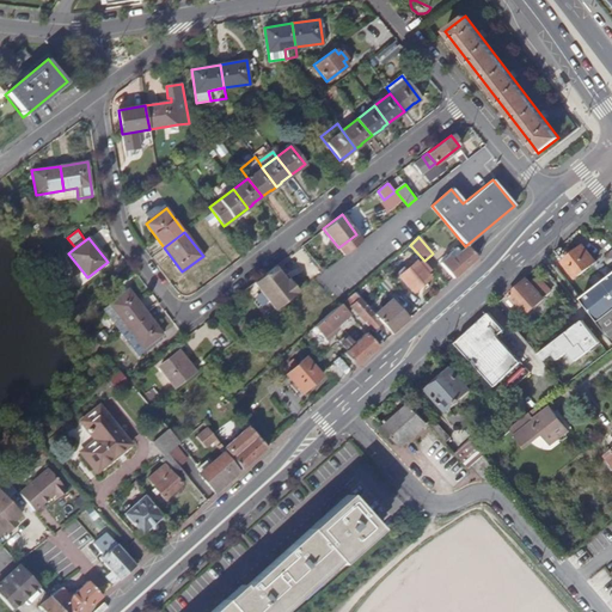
[(457,248),(447,256),(439,264),(453,279),(461,271),(477,257),(473,254),(466,246),(460,252),(457,248)]
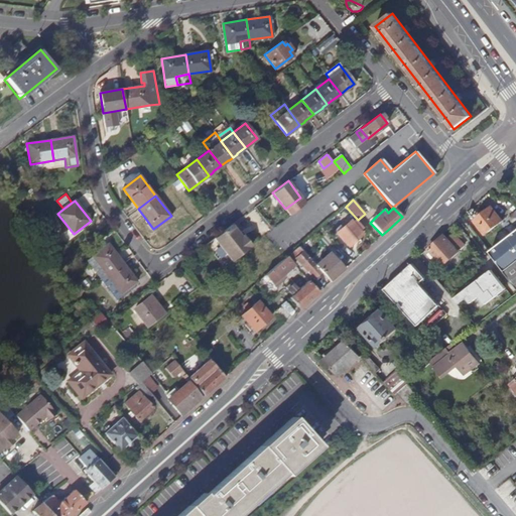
[(502,221),(492,208),(476,221),(486,234),(502,221)]
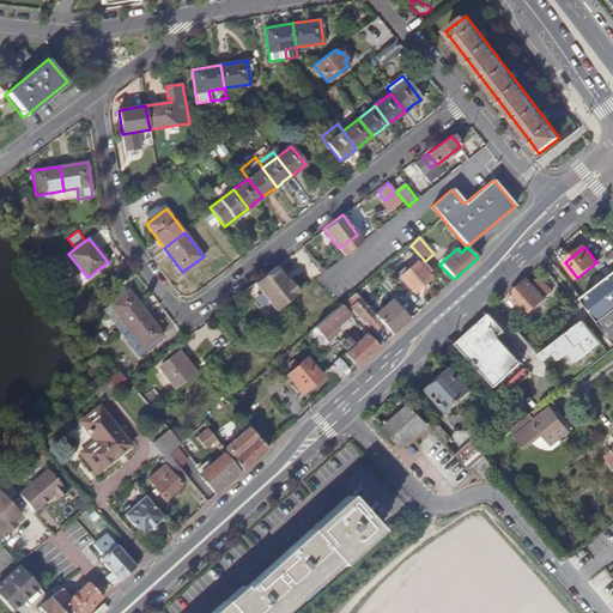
[(430,268),(423,260),(418,263),(416,262),(399,277),(413,292),(430,277),(426,273),(430,268)]
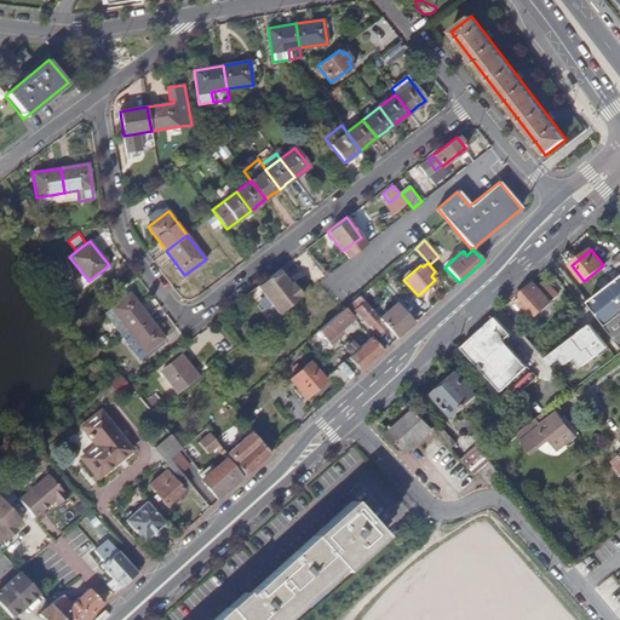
[(275,271),(257,286),(273,306),(279,314),(303,294),(292,282),(287,286),(285,282),(287,280),(279,269),(275,271)]
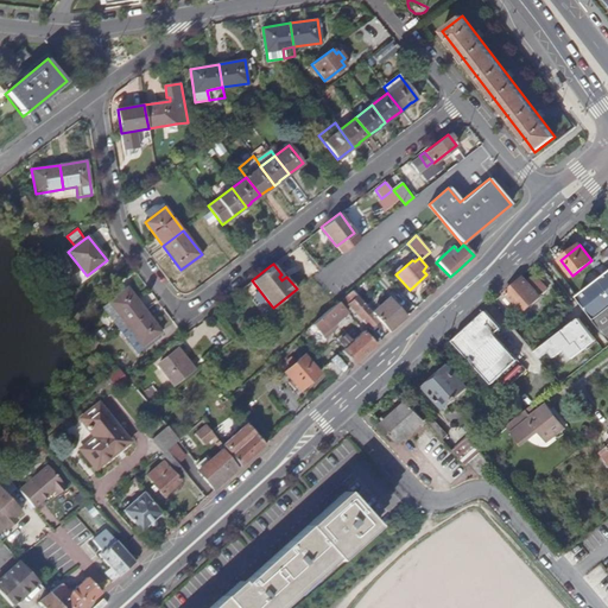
[(607,308),(607,271),(577,295),(595,318),(607,308)]
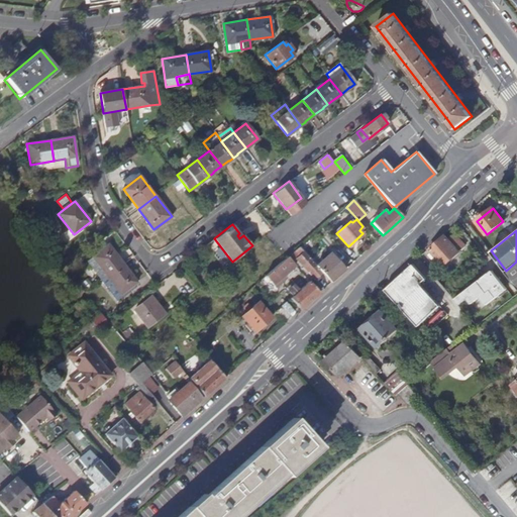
[(446,236),(430,250),(445,267),(461,252),(460,251),(467,245),(455,234),(449,240),(446,236)]
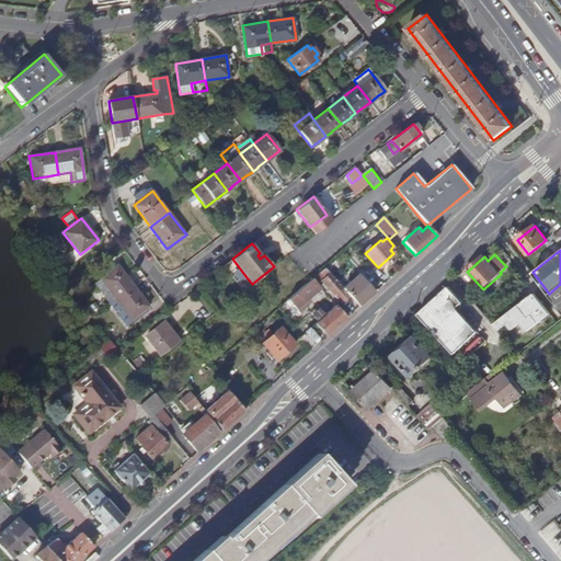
[(232,259),(224,265),(238,284),(247,277),(232,259)]
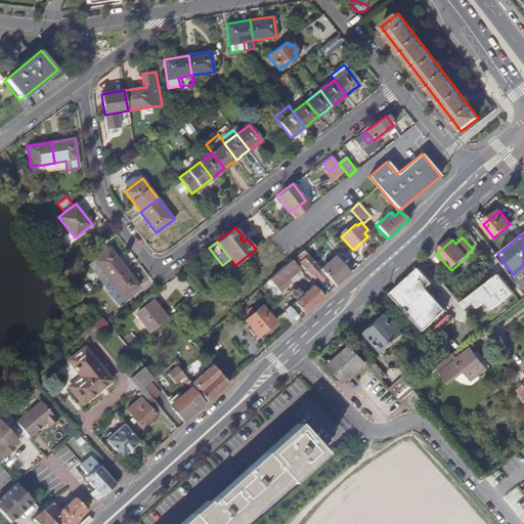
[(107,279),(124,266),(110,248),(93,260),(107,279)]
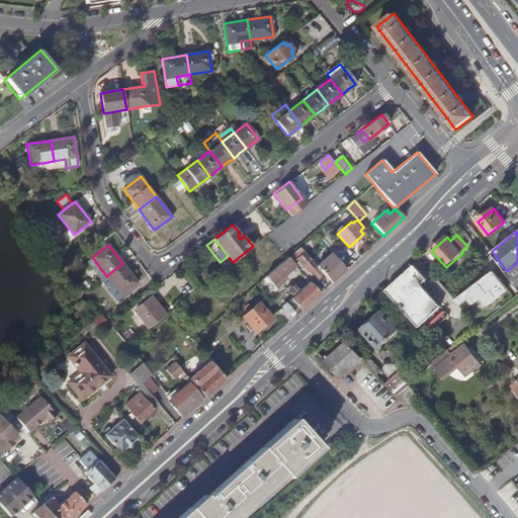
[(322,273),(316,266),(299,247),(294,251),(298,256),(295,259),(308,272),(310,270),(317,277),(322,273)]
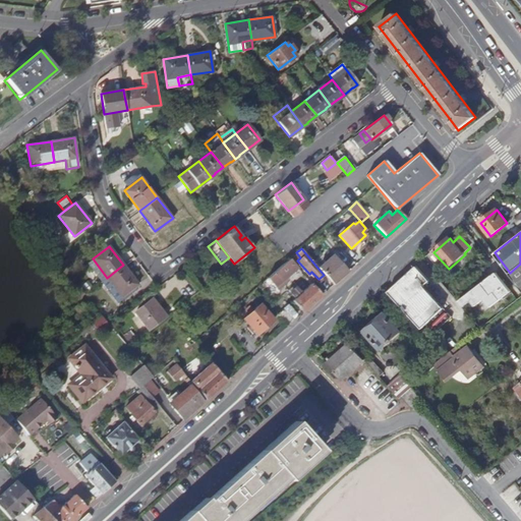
[(332,286),(347,272),(333,254),(317,268),(324,275),(332,286)]
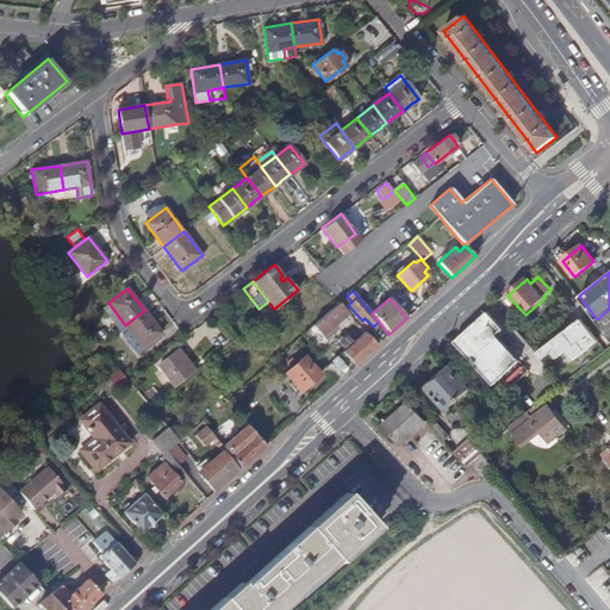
[(119,330),(125,325),(109,303),(103,307),(119,330)]
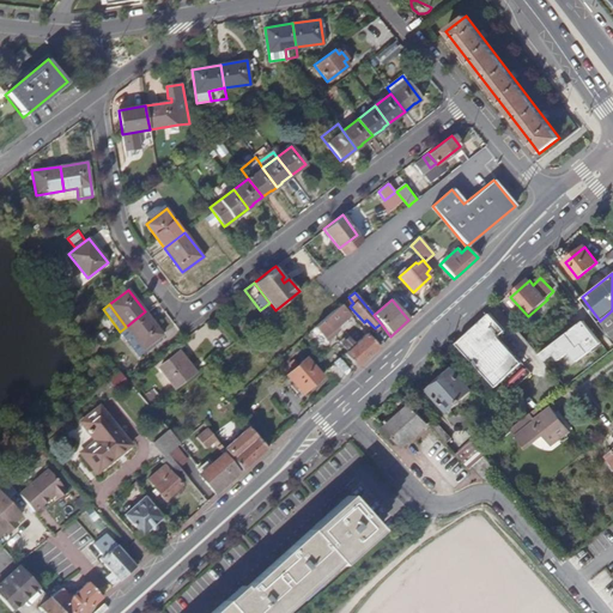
[(340,304),(314,327),(323,338),(332,331),(350,315),(340,304)]
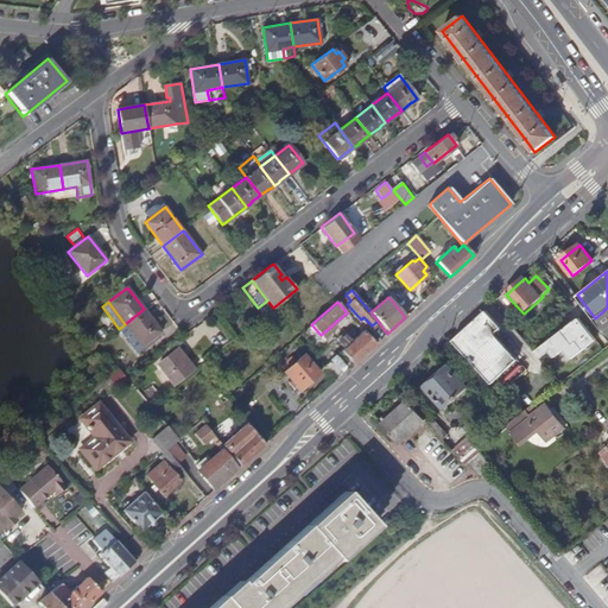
[(607,308),(595,318),(607,335),(607,308)]
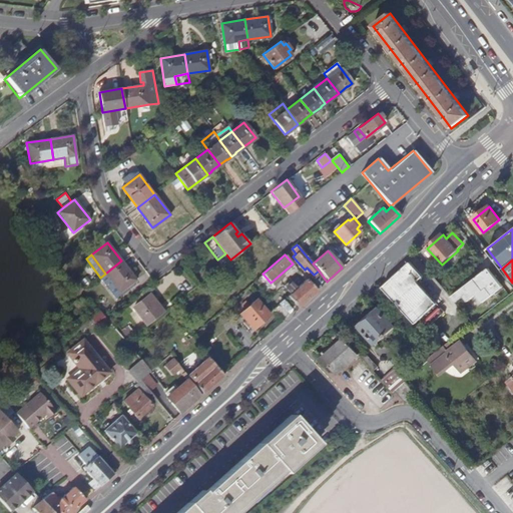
[(105,274),(100,278),(115,298),(126,290),(124,288),(135,280),(121,261),(105,274)]
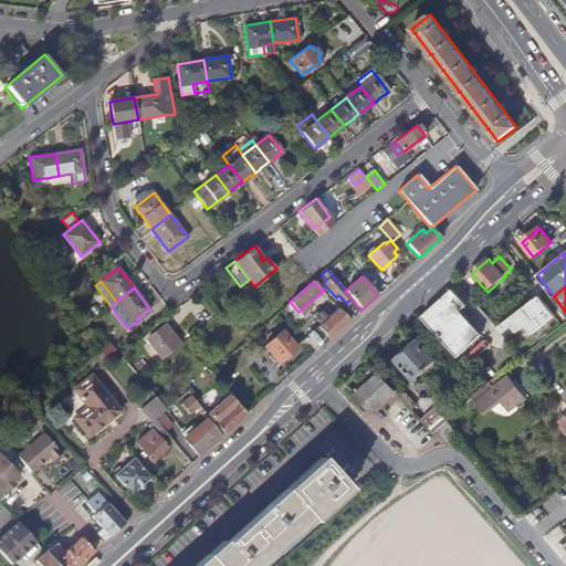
[(468,305),(453,290),(422,317),(458,357),(482,336),(461,311),(468,305)]
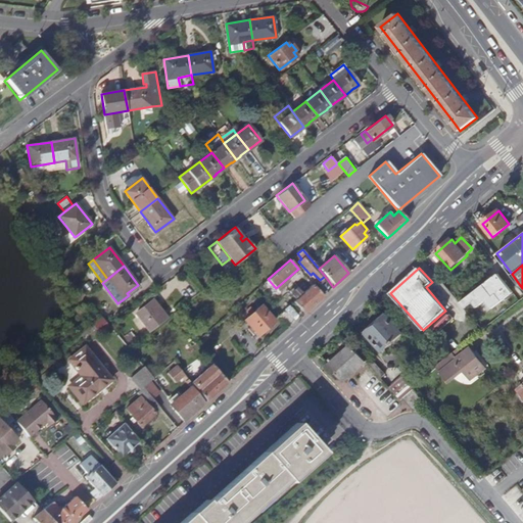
[(508,285),(498,274),(462,304),(467,311),(475,303),(479,308),(487,301),(493,308),(509,296),(503,289),(508,285)]
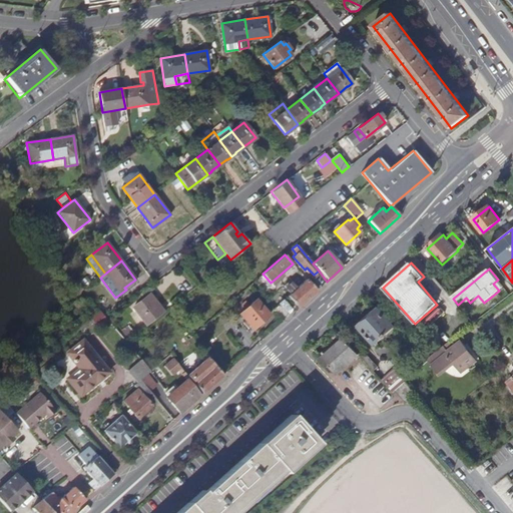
[(280,279),(278,277),(271,283),(273,285),(279,280),(280,279)]
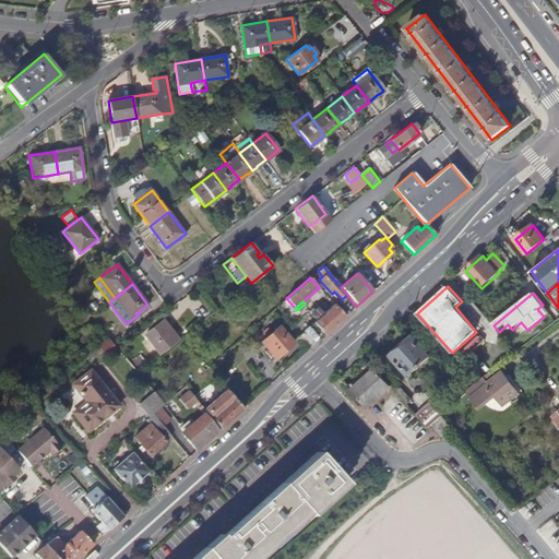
[(345,318),(334,305),(323,314),(318,309),(314,307),(309,311),(317,320),(313,322),(324,335),(345,318)]
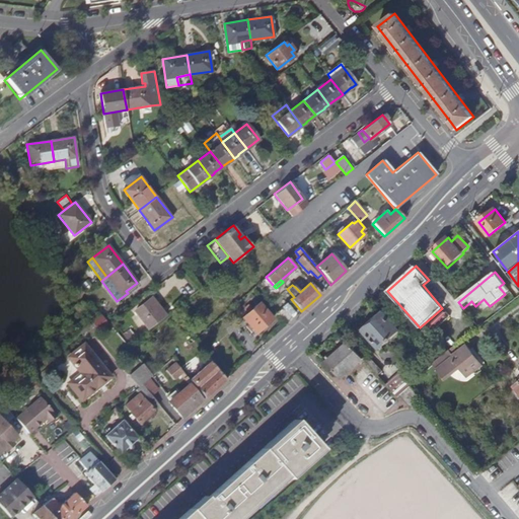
[(162,317),(165,315),(152,298),(149,300),(162,317)]
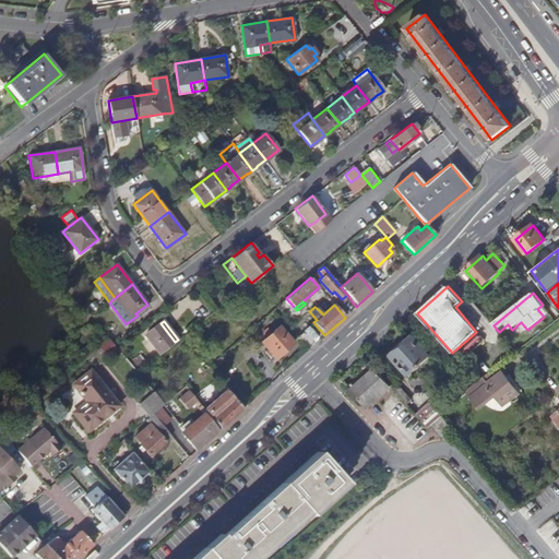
[(159,354),(175,342),(161,323),(145,335),(159,354)]
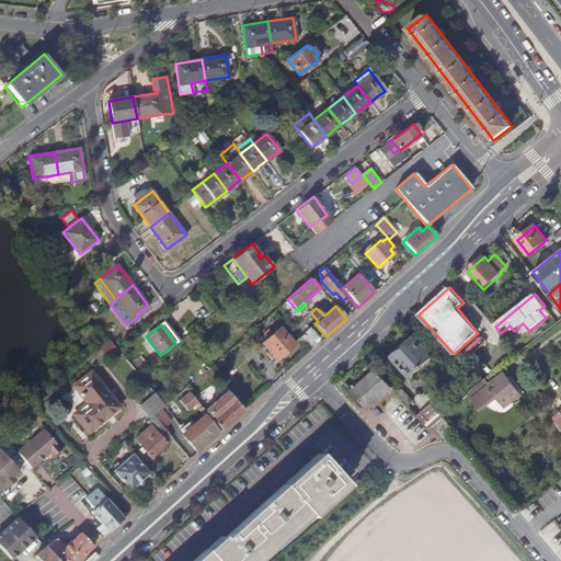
[(277,359),(295,344),(279,328),(262,343),(277,359)]
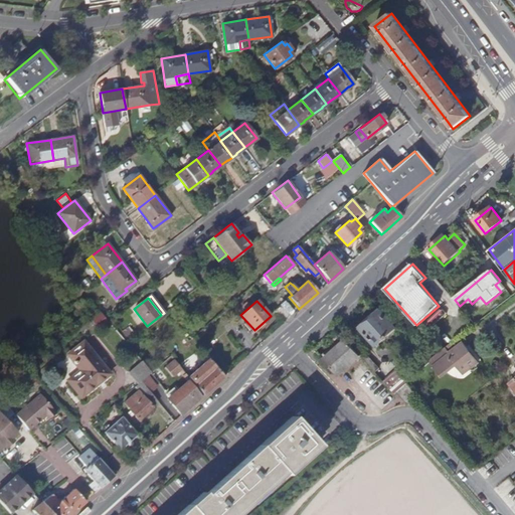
[(380,310),(361,327),(377,344),(396,328),(380,310)]
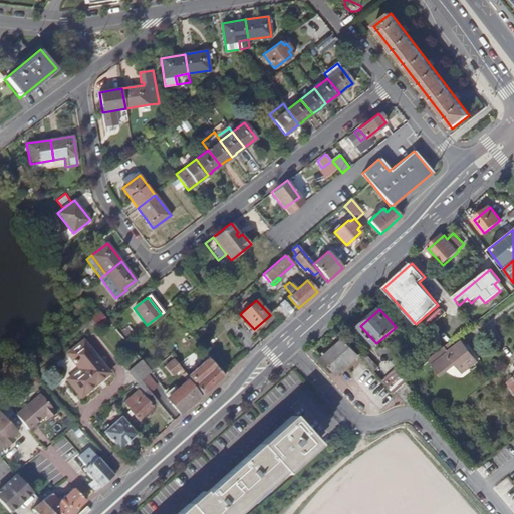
[(125,341),(135,335),(129,326),(118,334),(125,341)]
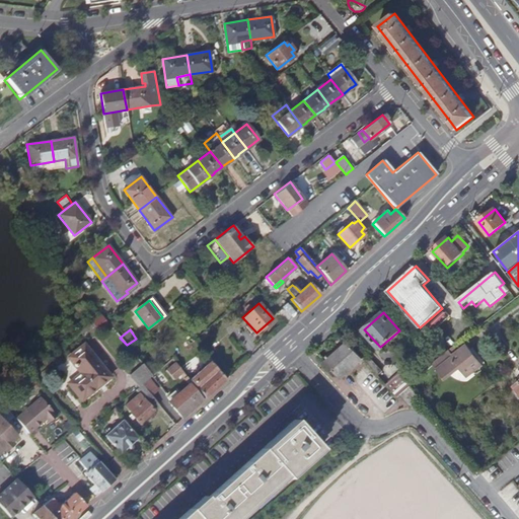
[(363,358),(361,356),(358,353),(347,341),(325,360),(342,377),(363,358)]
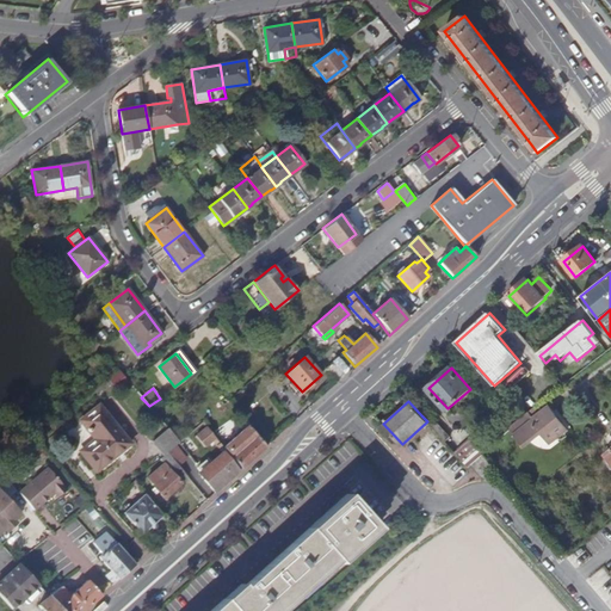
[(96,470),(129,443),(98,406),(81,420),(96,439),(81,451),(96,470)]
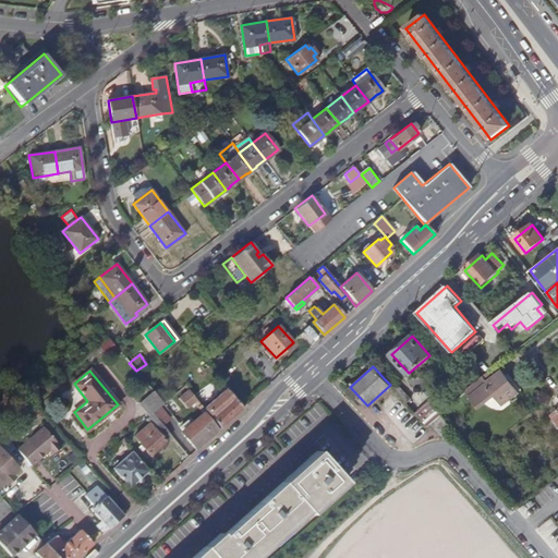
[(489,373),(477,381),(471,387),(472,388),(468,391),(480,407),(496,393),(505,404),(520,392),(502,371),(494,377),(489,373)]
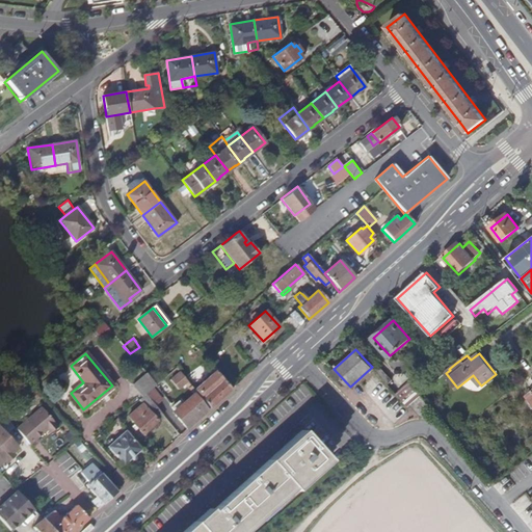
[(194,382),(210,373),(204,364),(188,374),(194,382)]
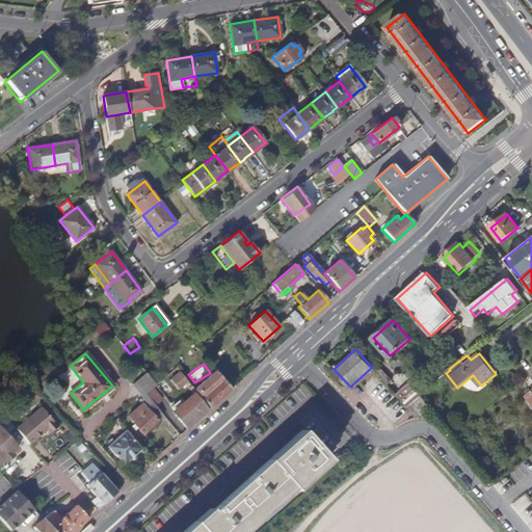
[(374,370),(388,384),(393,379),(380,365),(374,370)]
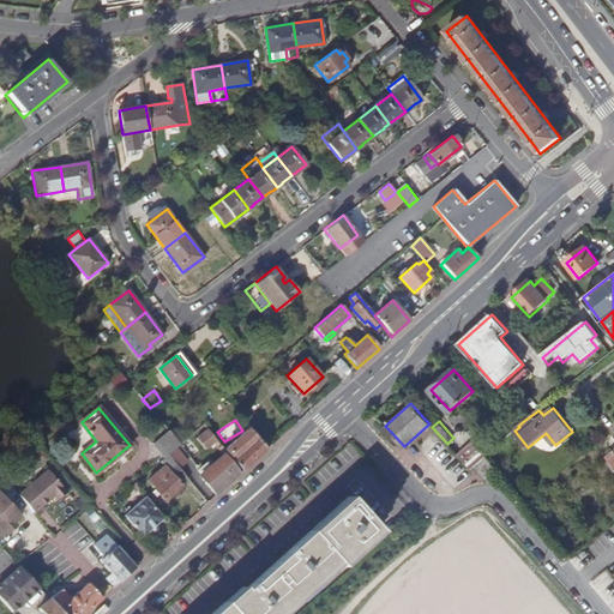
[(217,440),(208,428),(197,438),(206,449),(214,443),(217,440)]
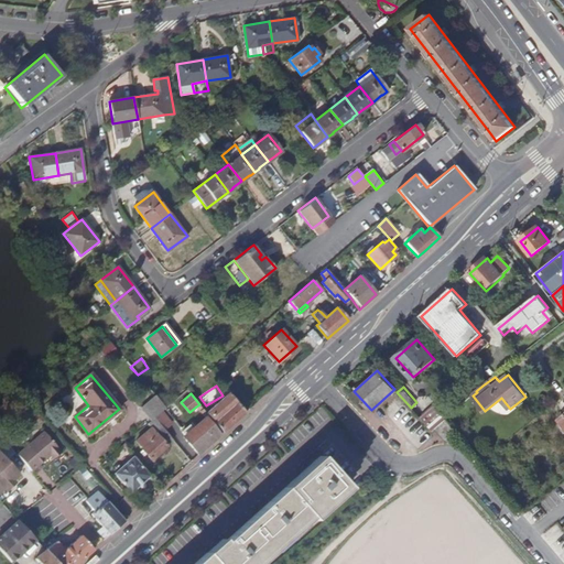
[(223,433),(246,412),(230,393),(206,413),(223,433)]
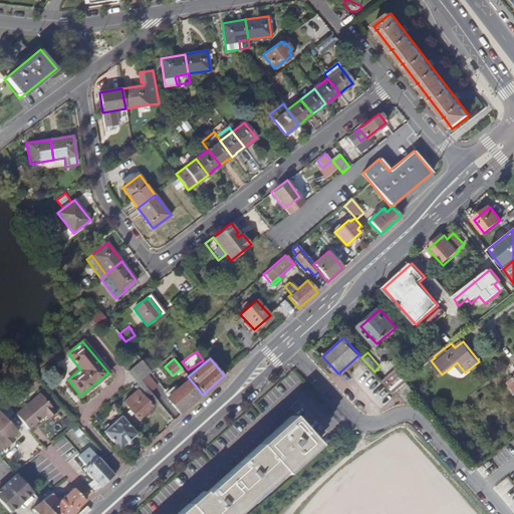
[(394,393),(396,391),(404,383),(393,370),(382,380),(394,393)]
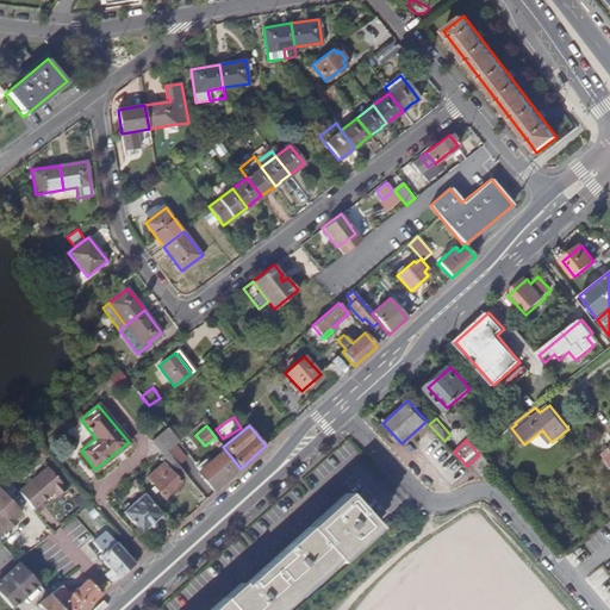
[(166,452),(178,465),(186,458),(175,444),(173,446),(166,452)]
